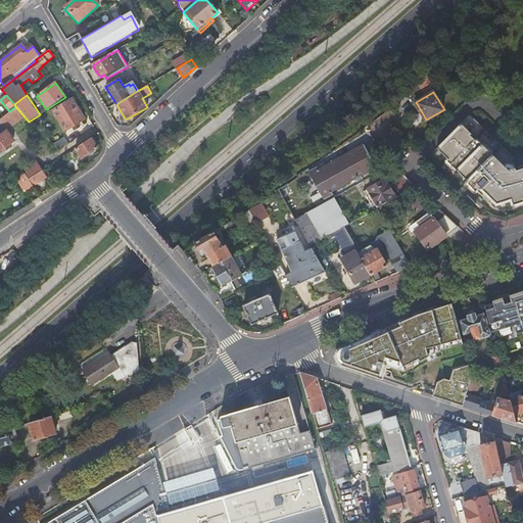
[(52,111),(64,131),(72,127),(78,124),(84,120),(78,109),(72,99),(52,111)]
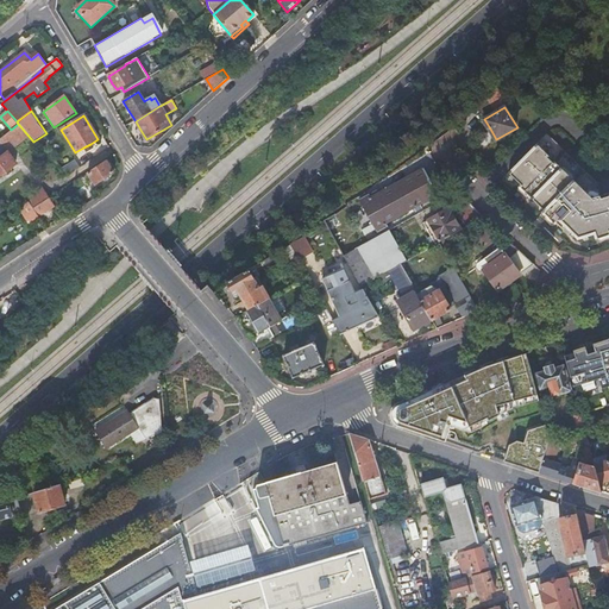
[(608,180),(600,183),(548,133),(510,173),(522,184),(521,186),(533,199),(546,211),(544,212),(551,218),(558,225),(559,224),(565,230),(567,227),(573,232),(581,239),(590,236),(596,234),(597,239),(608,234),(608,180)]
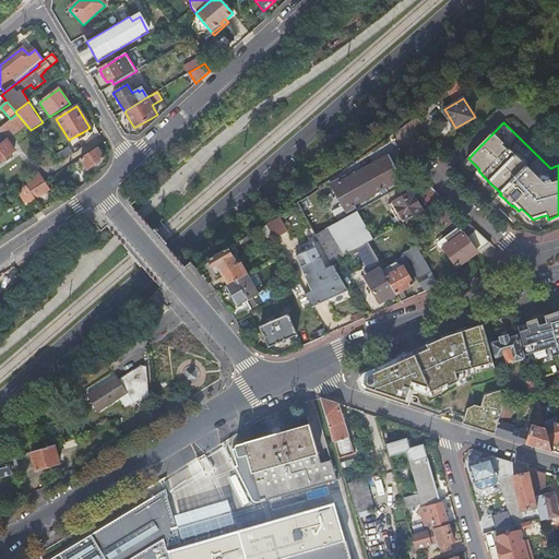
[(10,145),(7,140),(0,144),(0,161),(14,151),(10,145)]
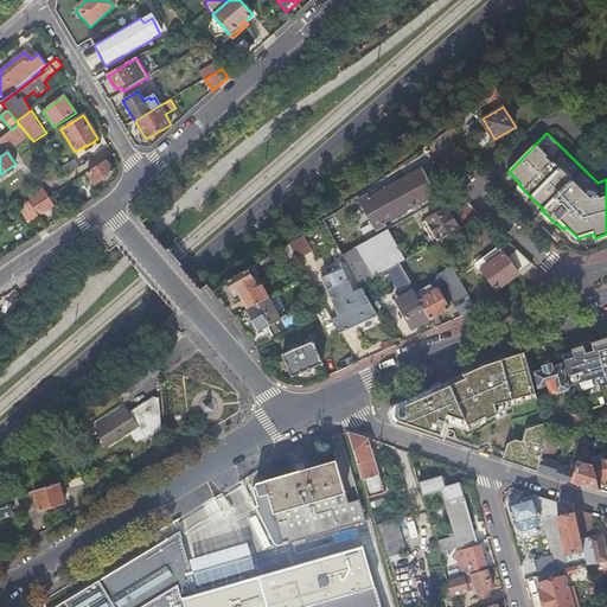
[(75,160),(58,171),(64,177),(78,167),(75,160)]
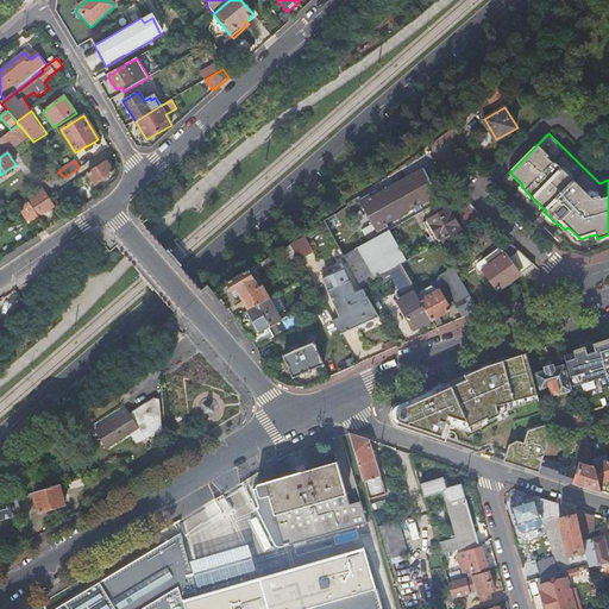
[(110,167),(106,161),(87,174),(95,186),(113,173),(110,167)]
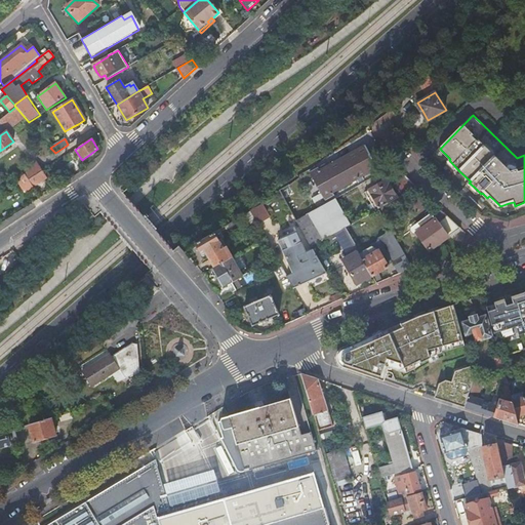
[(374,160),(370,153),(369,153),(365,146),(321,171),(320,169),(311,173),(326,201),(335,196),(333,193),(378,168),(373,161),(374,160)]
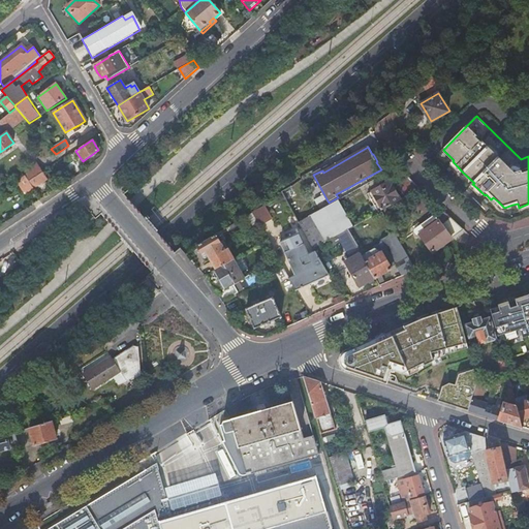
[(463,173),(453,161),(450,162),(452,166),(459,174),(463,173)]
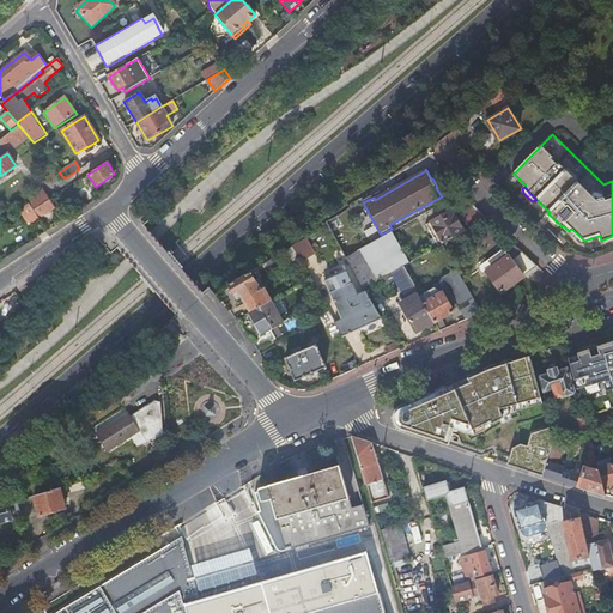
[(26,201),(29,204),(34,211),(49,200),(42,190),(26,201)]
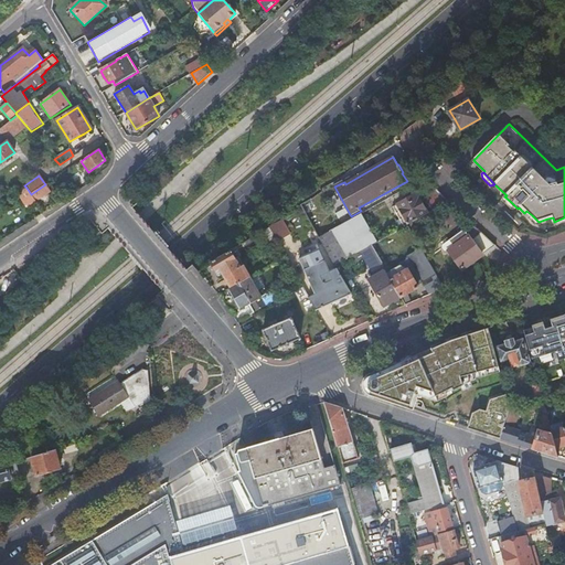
[(50,192),(45,184),(31,194),(35,202),(50,192)]
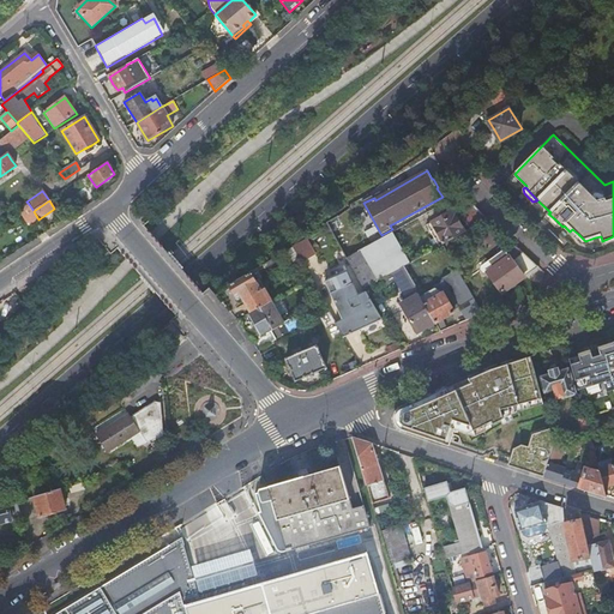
[(439,247),(443,246),(488,221),(469,202),(427,226),(439,247)]
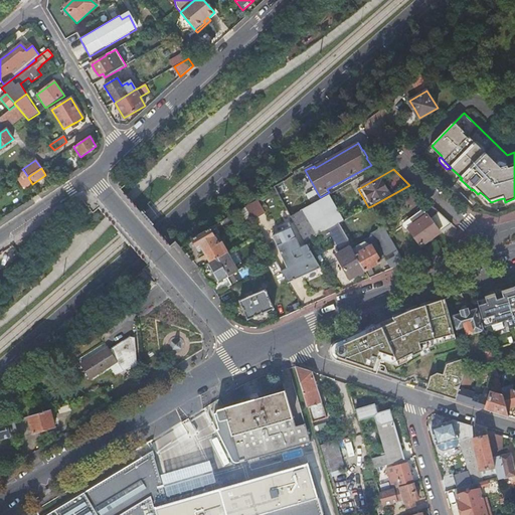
[(24,171),(16,177),(24,190),(32,184),(28,177),(24,171)]
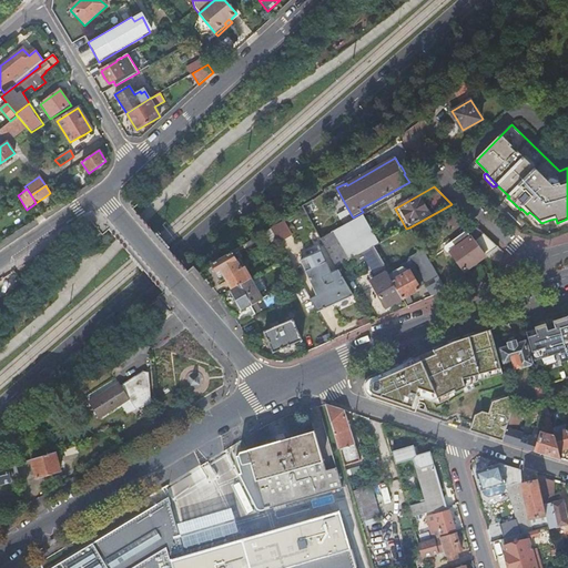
[(519,211),(520,210),(514,203),(507,198),(506,199),(507,202),(516,211),(519,211)]
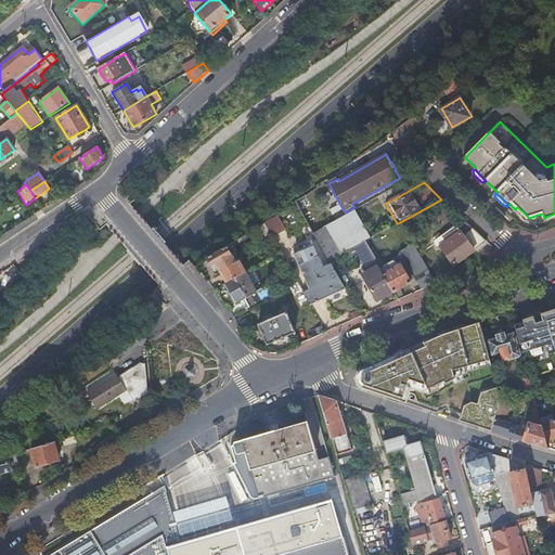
[(539,218),(538,215),(529,218),(523,211),(520,214),(528,221),(539,218)]
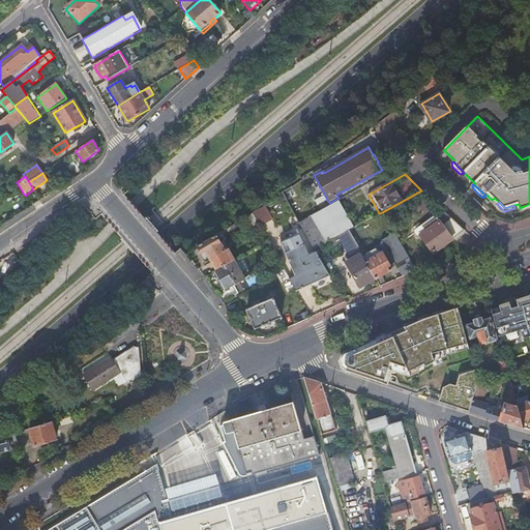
[(254,214),(260,227),(273,219),(266,207),(254,214)]
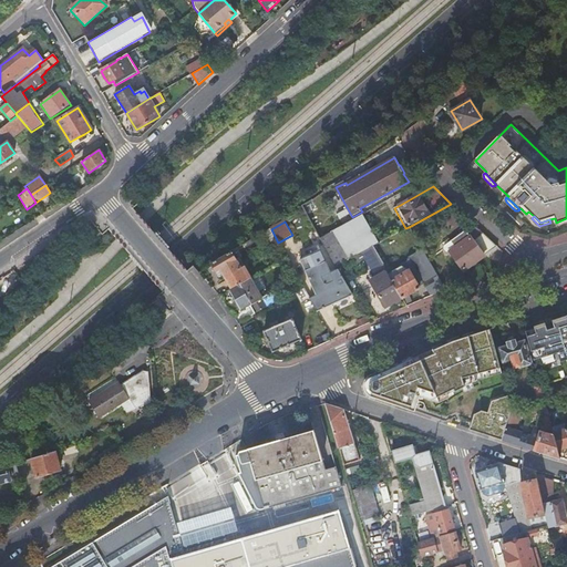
[(497,247),(474,225),(451,241),(455,248),(450,253),(464,271),(497,247)]
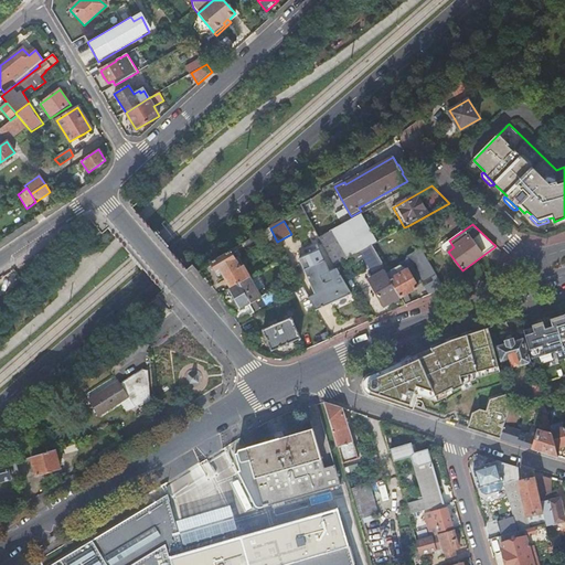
[(454,247),(449,241),(444,245),(448,252),(454,247)]
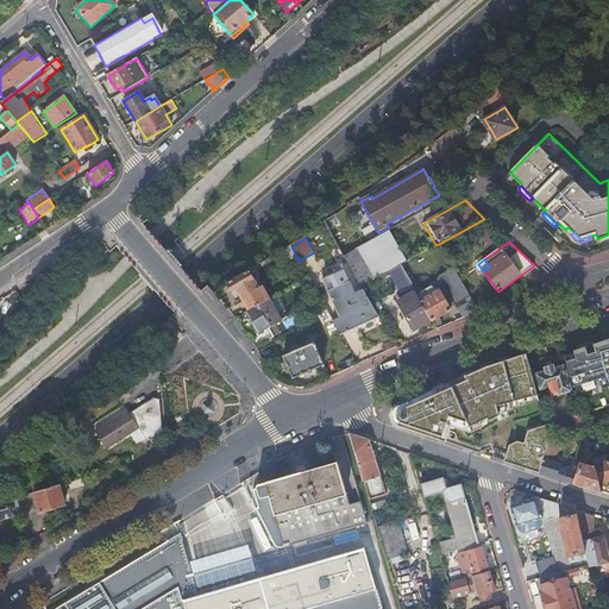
[(412,284),(401,265),(391,270),(407,296),(416,292),(412,284)]
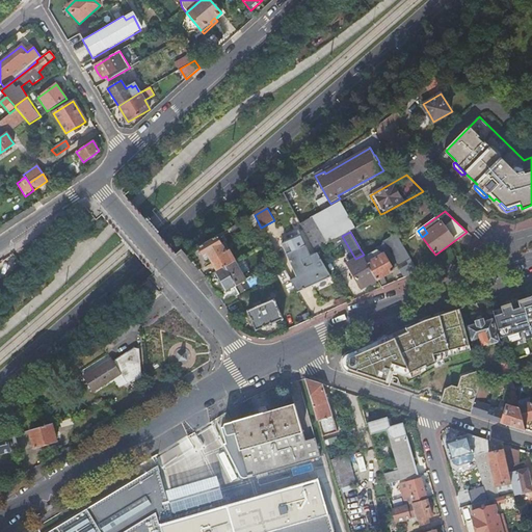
[(297,291),(297,292),(330,277),(317,254),(311,257),(301,235),(291,239),(289,235),(282,238),(284,243),(282,244),(298,277),(291,281),(297,291)]
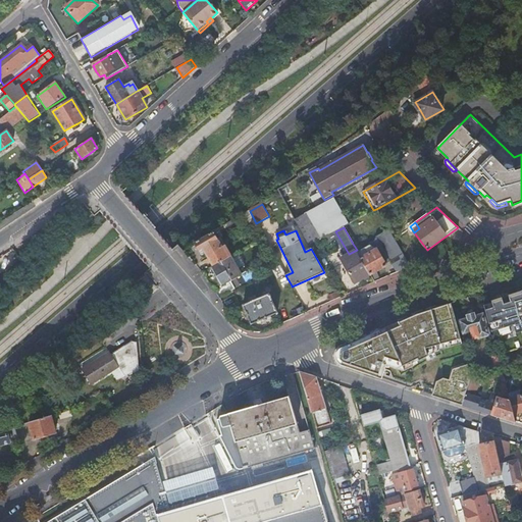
[(214,266),(231,256),(221,239),(218,240),(213,231),(195,243),(200,251),(204,249),(209,258),(214,266)]
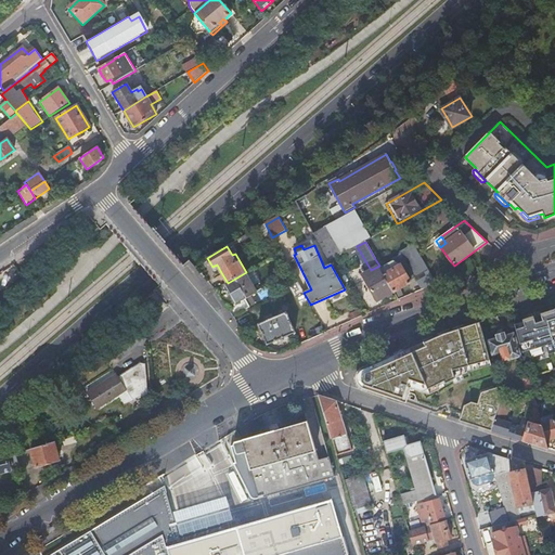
[(384,274),(395,293),(411,283),(400,265),(384,274)]
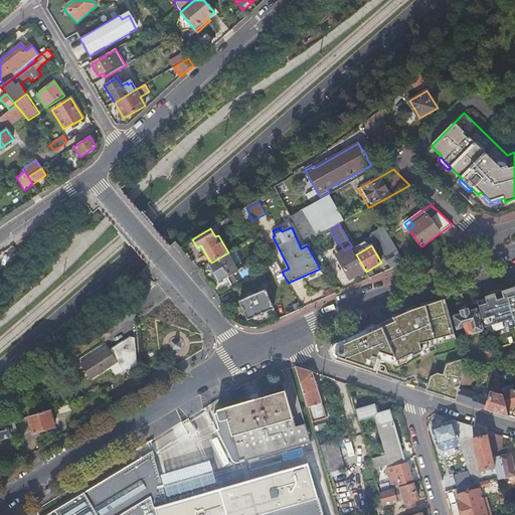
[(351,280),(366,272),(356,254),(352,246),(344,250),(343,251),(337,254),(351,280)]
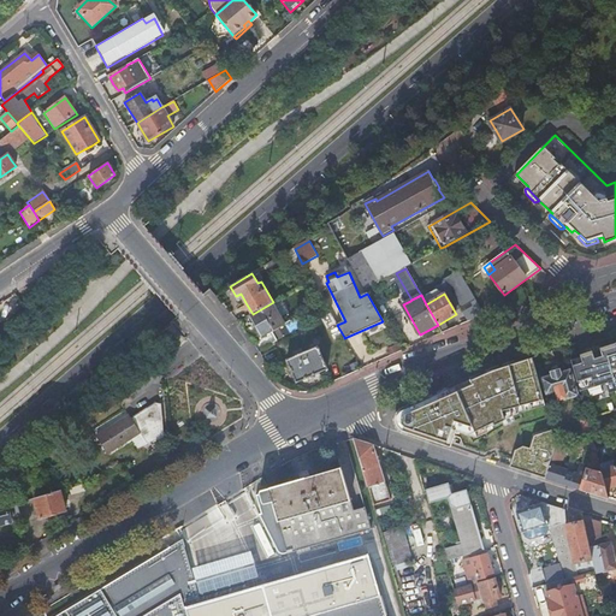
[(280,301),(274,304),(282,318),(288,314),(280,301)]
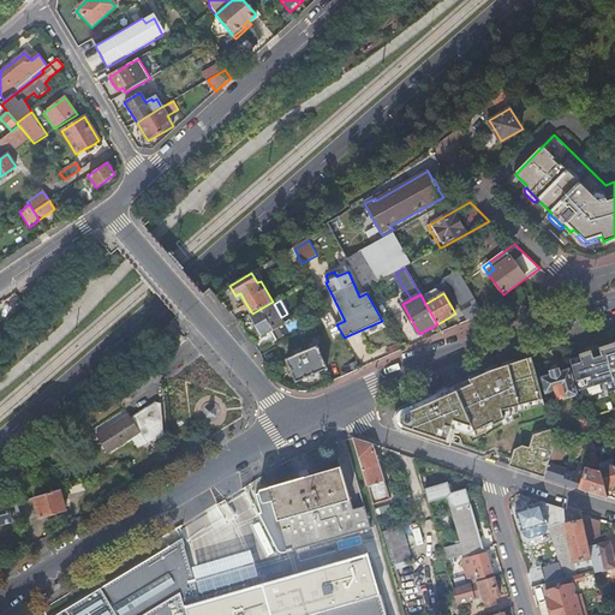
[(274,304),(273,302),(252,314),(249,316),(256,328),(262,339),(272,333),(276,341),(305,324),(300,316),(286,324),(281,317),(274,304)]
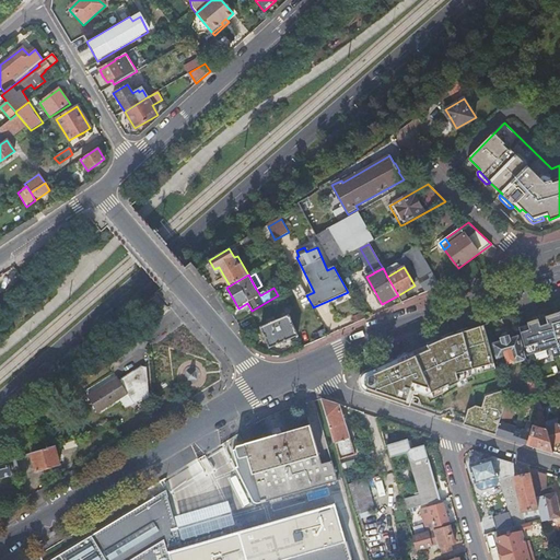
[(292,315),(313,306),(306,295),(300,283),(283,293),(289,306),(292,315)]
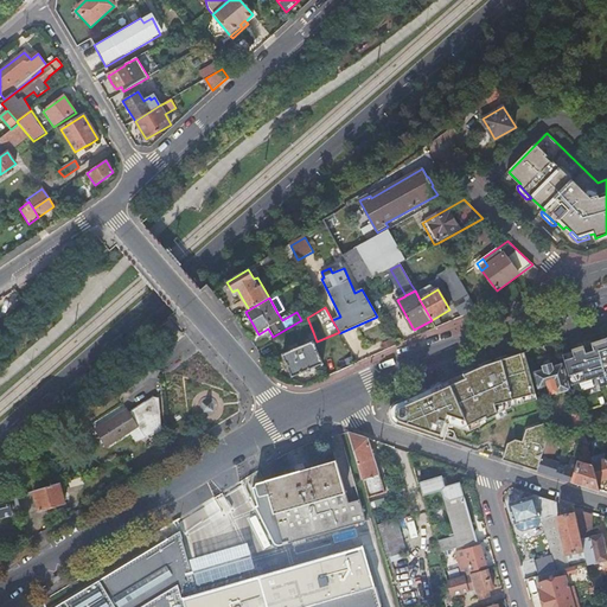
[(293,377),(323,364),(315,346),(314,343),(317,342),(313,332),(308,334),(307,337),(311,343),(283,355),(288,366),(293,377)]
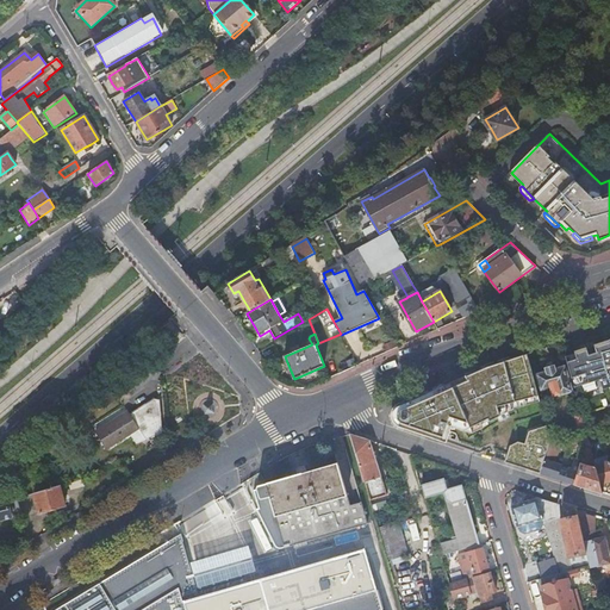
[(609,342),(565,358),(574,388),(583,386),(584,393),(602,386),(603,390),(609,387),(609,342)]
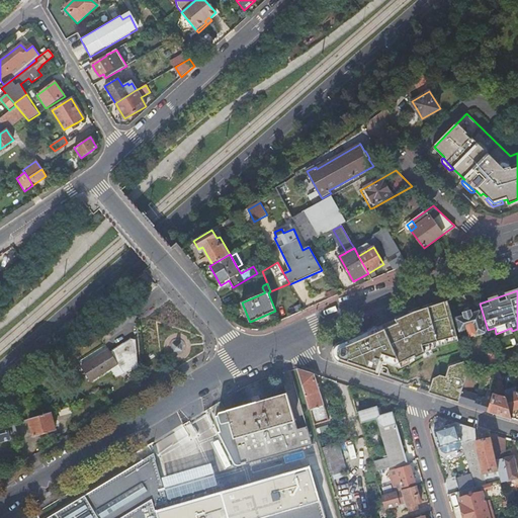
[(457,337),(447,301),(435,306),(413,313),(383,326),(391,343),(400,363),(401,366),(435,348),(434,343),(457,337)]
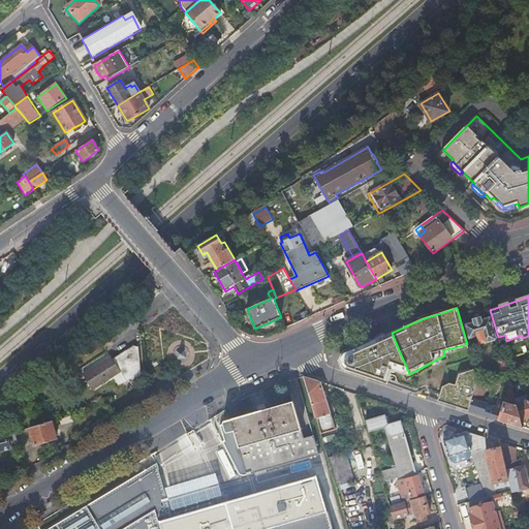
[(473,320),(474,323),(466,327),(470,338),(477,336),(479,344),(485,342),(486,343),(496,339),(490,319),(481,321),(480,318),(473,320)]
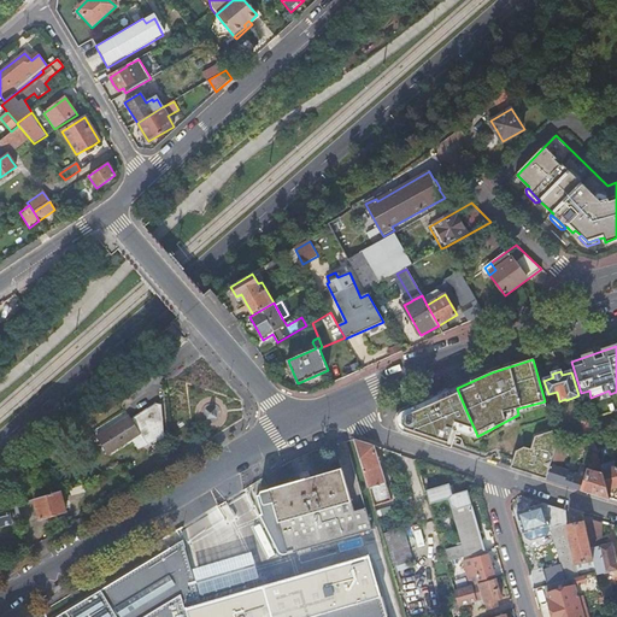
[(457,388),(427,401),(418,405),(397,415),(397,430),(451,448),(457,432),(469,435),(476,433),(465,409),(457,388)]
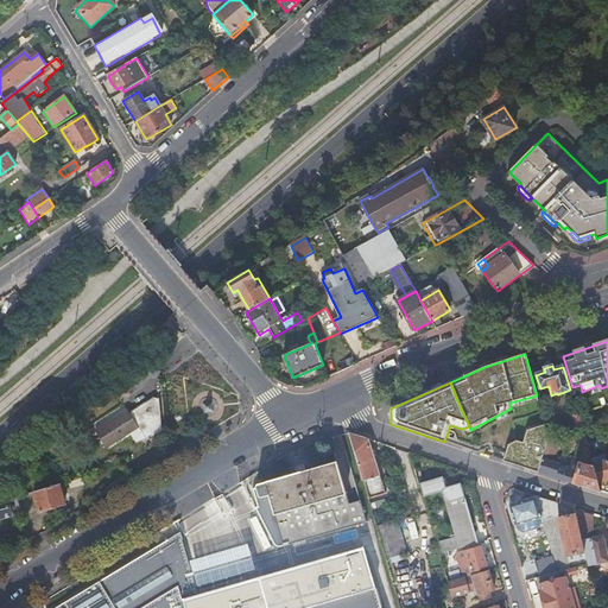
[(130,412),(96,431),(107,449),(132,435),(137,444),(163,436),(159,403),(154,401),(143,410),(132,416),(130,412)]
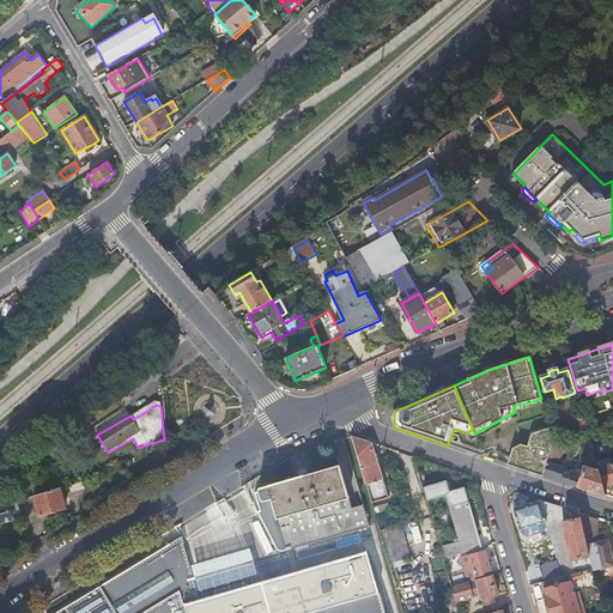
[(214,405),(210,406),(204,406),(205,412),(205,418),(211,417),(217,417),(214,411),(214,405)]
